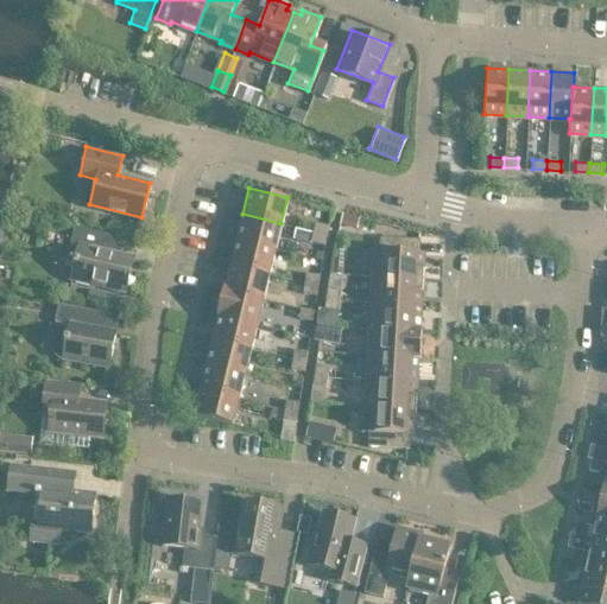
[(274,248),(280,223),(242,214),(235,239),(274,248)]
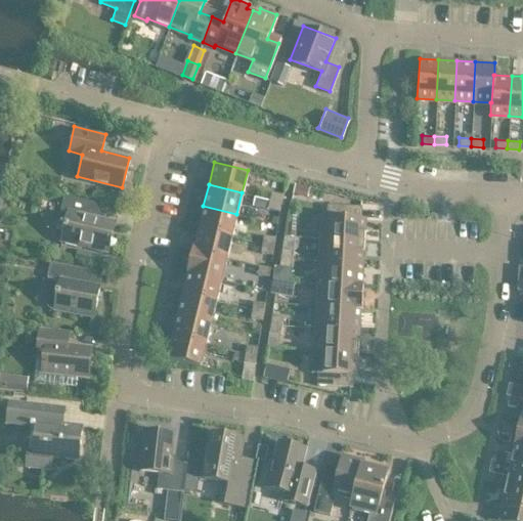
[(271,190),(269,199),(280,202),(282,193),(271,190)]
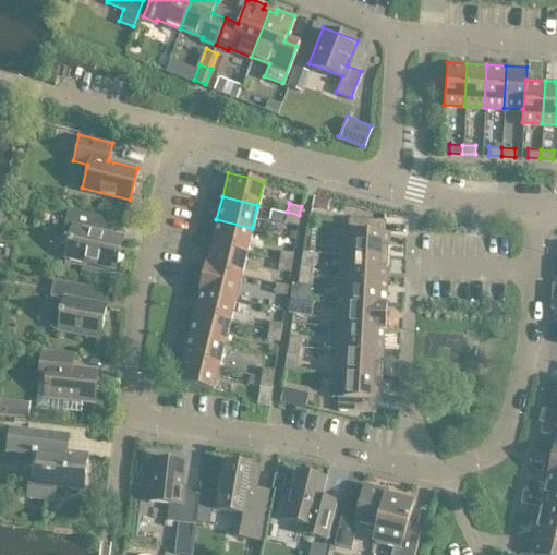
[(113,266),(121,234),(98,229),(101,214),(68,206),(63,222),(72,225),(64,255),(113,266)]
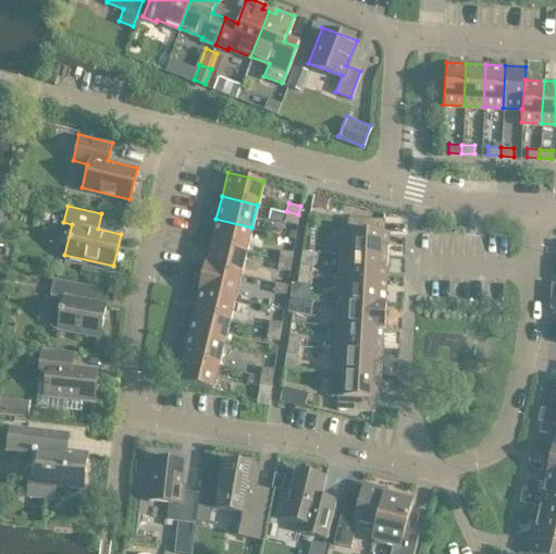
[(284,220),(296,223),(298,214),(286,211),(284,220)]
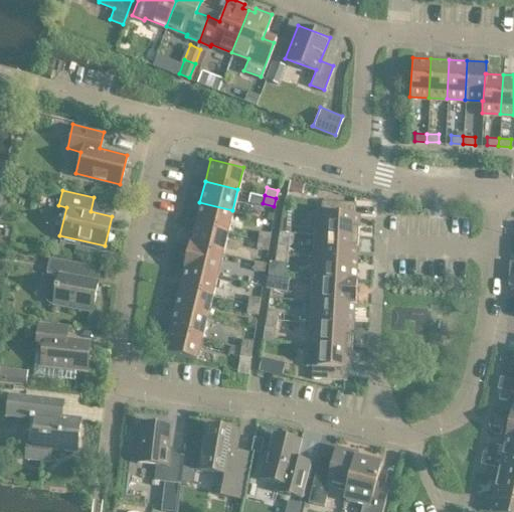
[(321,199),(320,211),(316,211),(314,233),(357,235),(359,213),(354,213),(355,201),(321,199)]
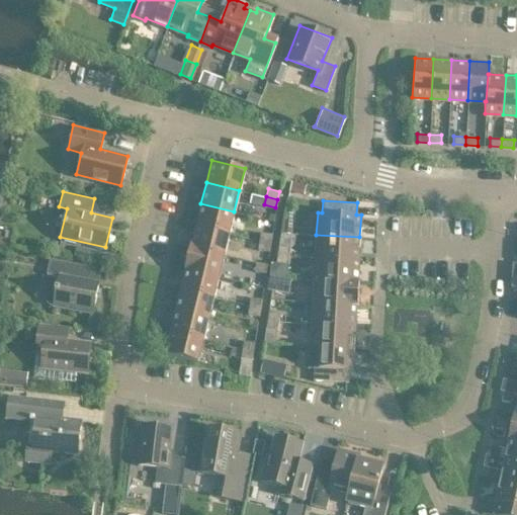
[(234,211),(200,203),(195,225),(229,233),(234,211)]
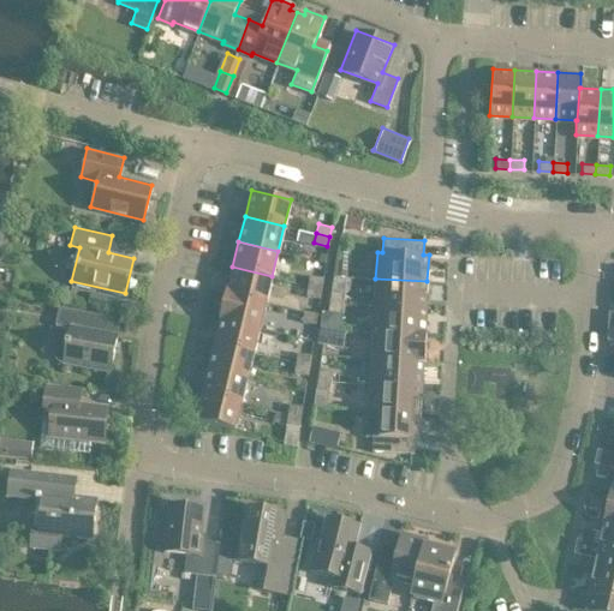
[(232,267),(227,289),(226,292),(266,300),(272,276),(232,267)]
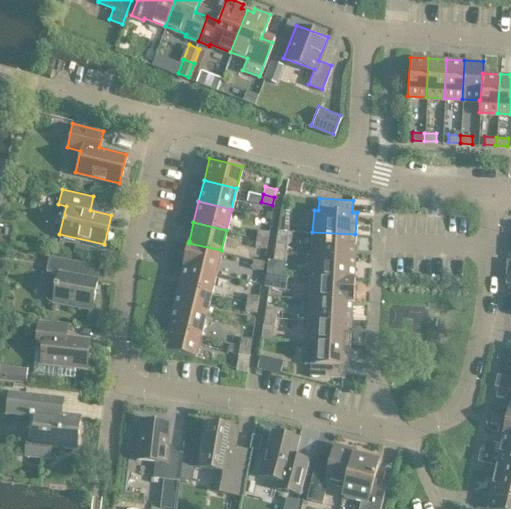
[(257,228),(255,237),(267,239),(268,230),(257,228)]
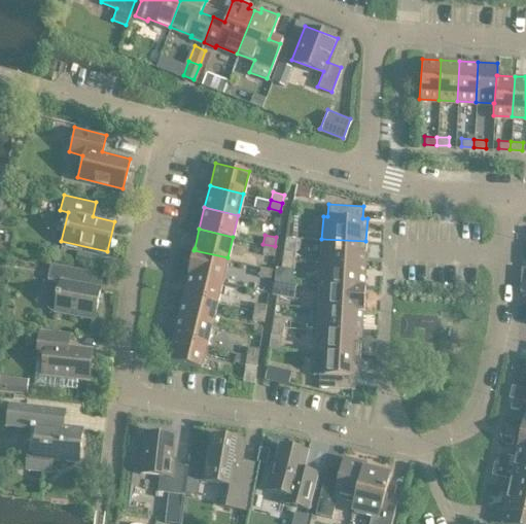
[(364,264),(365,241),(321,239),(320,262),(364,264)]
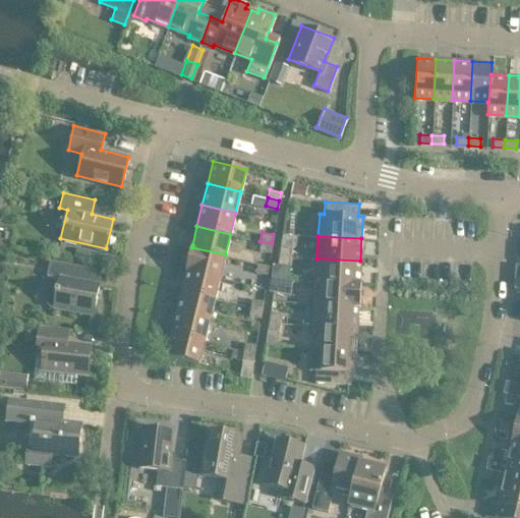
[(258,249),(270,251),(272,243),(260,241),(258,249)]
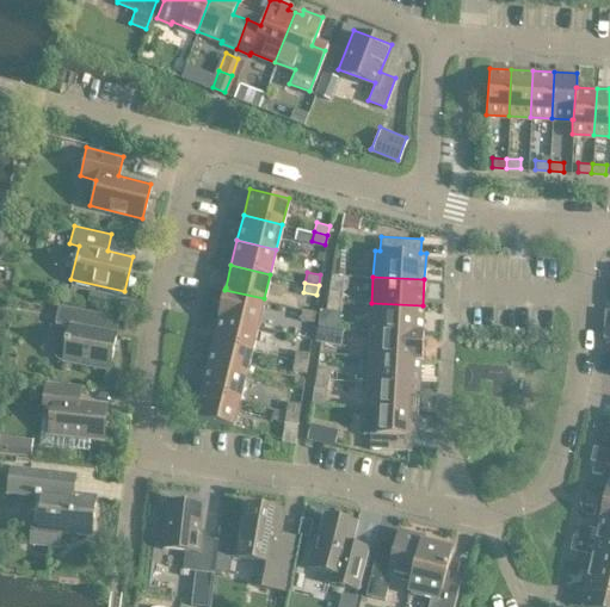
[(225,290),(226,287),(225,287),(217,315),(219,316),(219,314),(258,323),(264,298),(225,290)]
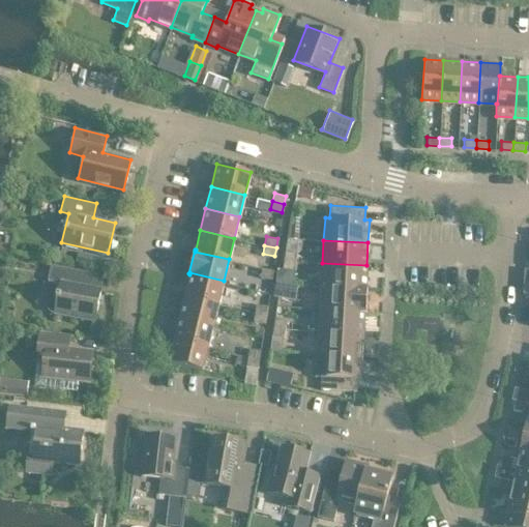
[(285,251),(284,259),(295,261),(296,253),(285,251)]
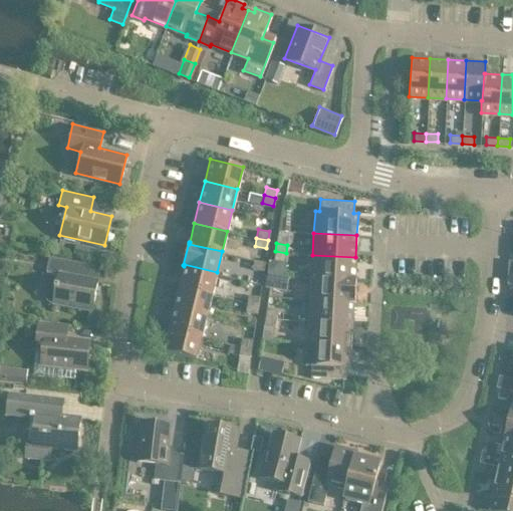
[(275,251),(273,259),(284,261),(286,253),(275,251)]
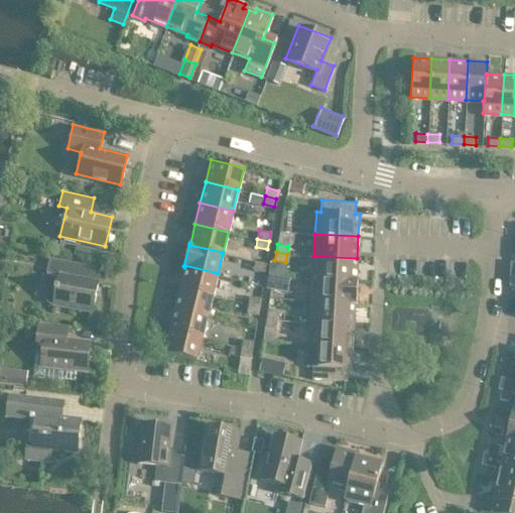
[(46,288),(45,297),(45,299),(47,301),(47,302),(52,302),(92,310),(98,280),(84,277),(85,273),(77,272),(79,262),(48,256),(45,271),(57,274),(54,285),(50,285),(48,286),(46,288)]
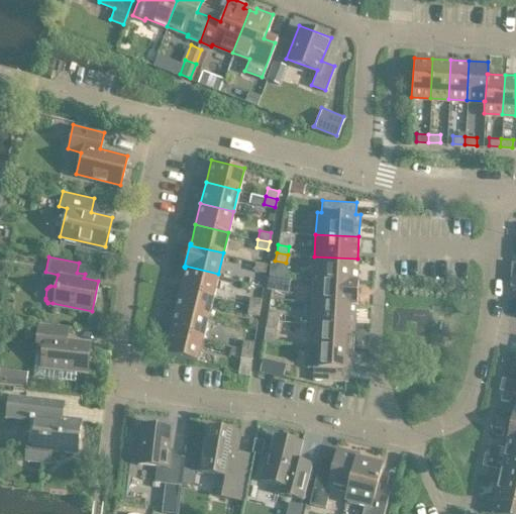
[(356,279),(357,259),(314,257),(313,278),(356,281),(356,279)]
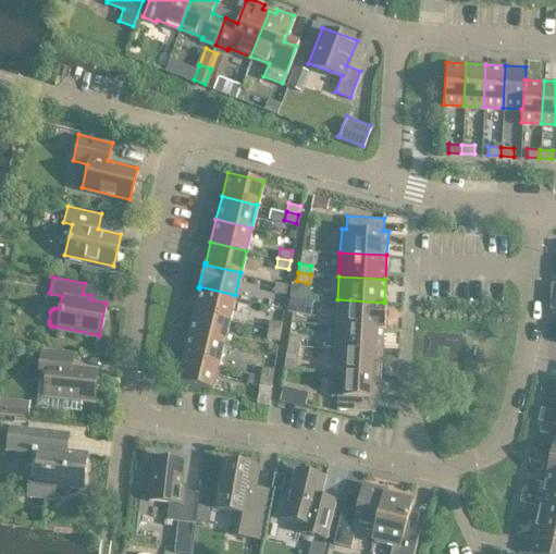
[(285,292),(286,285),(286,283),(274,281),(273,290),(285,292)]
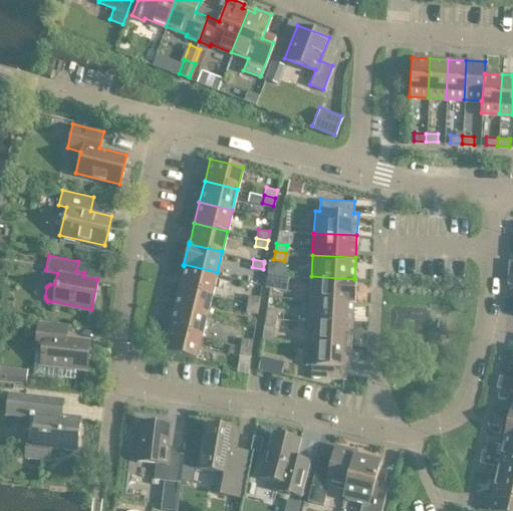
[(184,264),(184,266),(179,285),(212,293),(217,272),(184,264)]
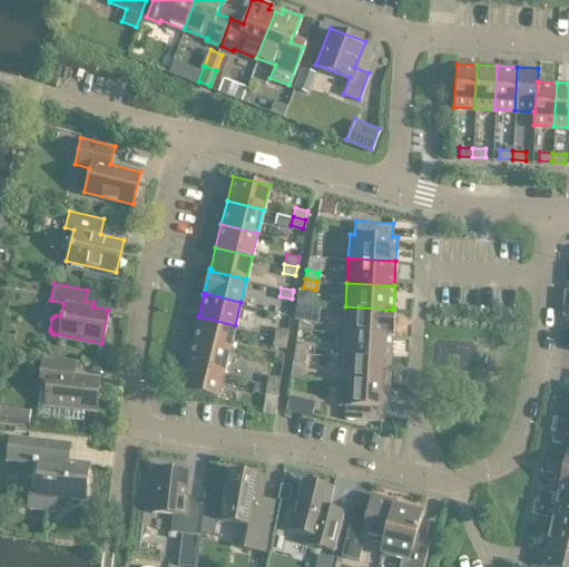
[(317,305),(296,302),(294,315),(298,316),(298,318),(315,321),(317,305)]
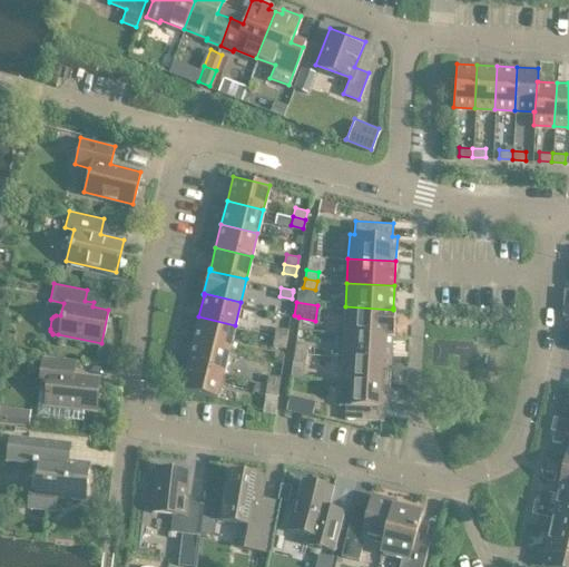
[(392,335),(393,335),(394,308),(393,308),(393,310),(345,306),(344,331),(392,333),(392,335)]
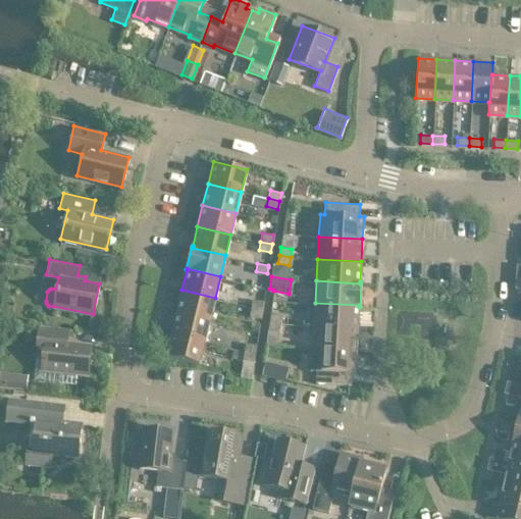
[(215,298),(181,290),(176,311),(209,319),(215,298)]
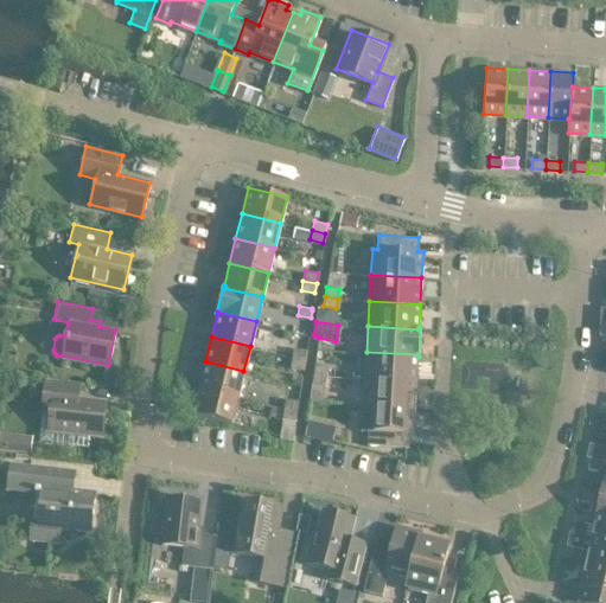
[(291,357),(305,359),(306,348),(293,347),(291,357)]
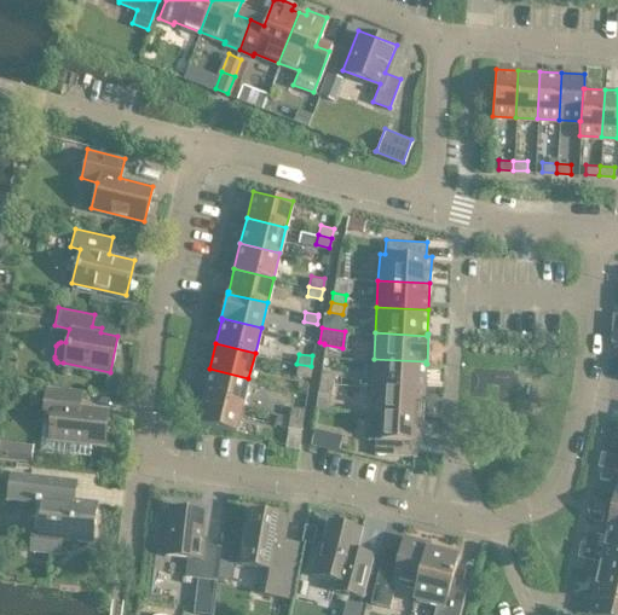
[(425,388),(426,364),(426,361),(374,359),(373,384),(425,388)]
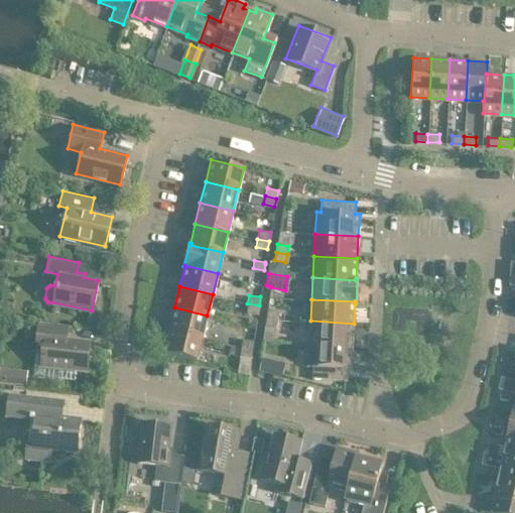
[(259,305),(247,303),(246,311),(257,313),(259,305)]
